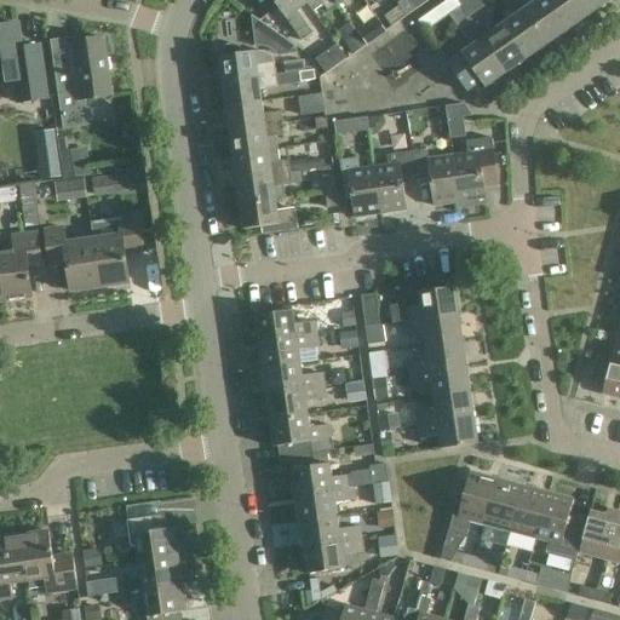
[(297,11),(308,4),(304,0),(273,0),(280,10),(302,40),(313,33),(297,11)]
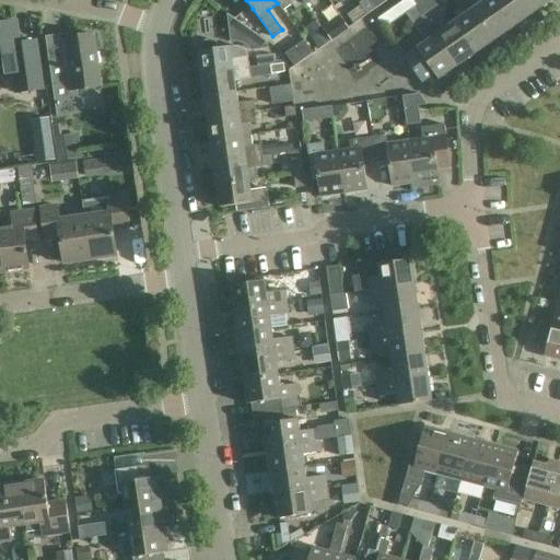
[(296,11),(305,4),(302,0),(275,0),(278,3),(283,11),(292,4),(296,11)]
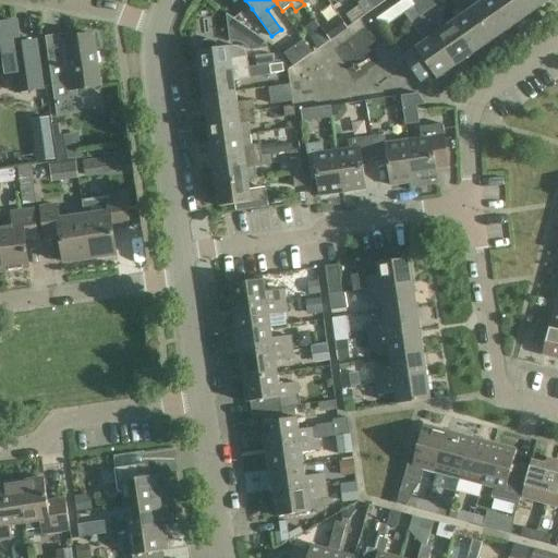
[(362,0),(359,2),(360,4),(366,14),(374,9),(367,0),(362,0)]
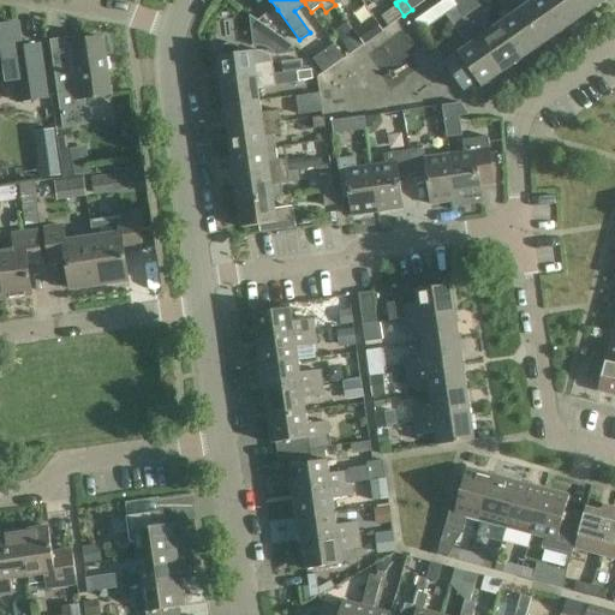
[(422,30),(458,6),(453,0),(445,0),(416,21),(422,30)]
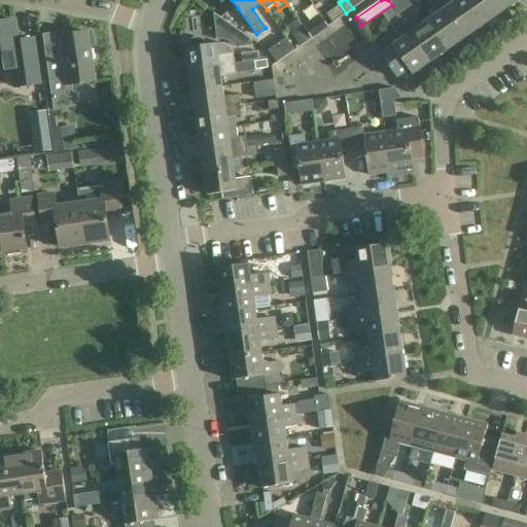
[(467,37),(486,24),(468,0),(457,0),(451,4),(448,0),(446,0),(444,2),(467,37)]
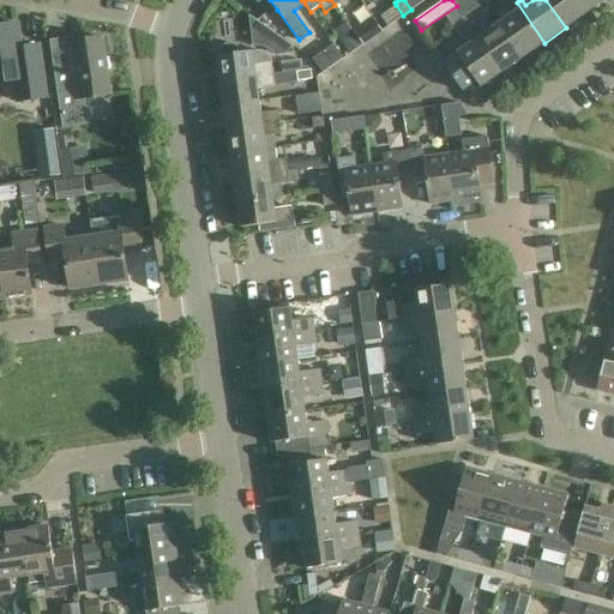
[(546,0),(566,28),(587,13),(577,0),(546,0)]
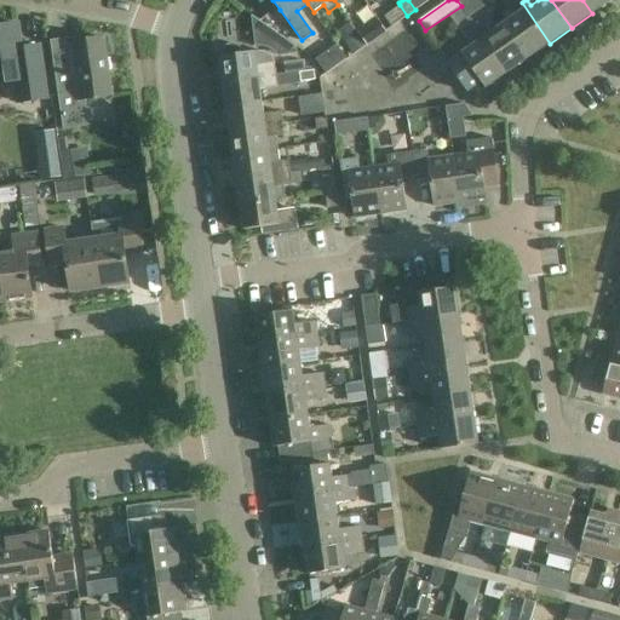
[(583,0),(592,13),(612,0),(583,0)]
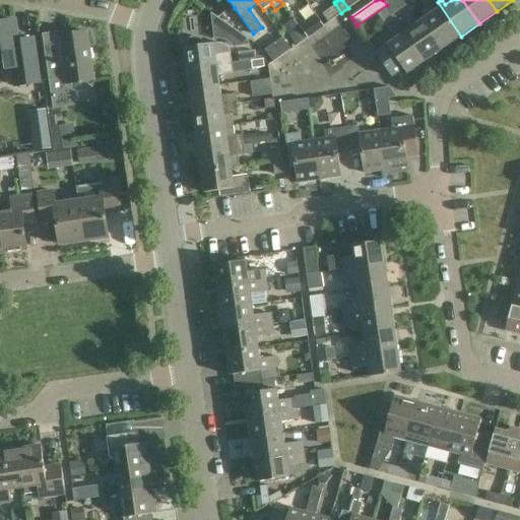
[(444,49),(461,37),(438,2),(436,3),(440,8),(424,19),(444,49)]
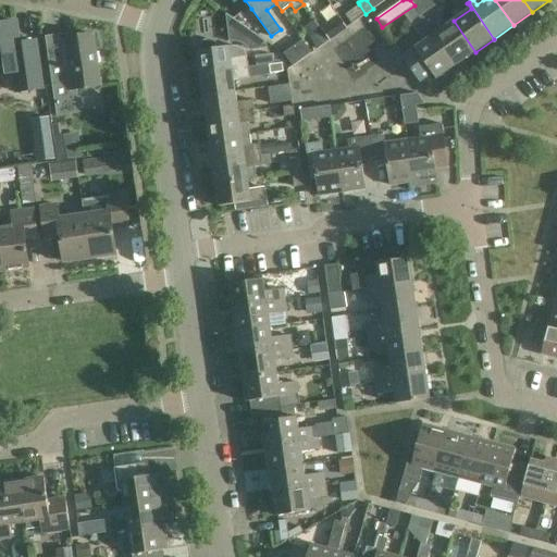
[(366,14),(359,4),(346,14),(353,24),(366,14)]
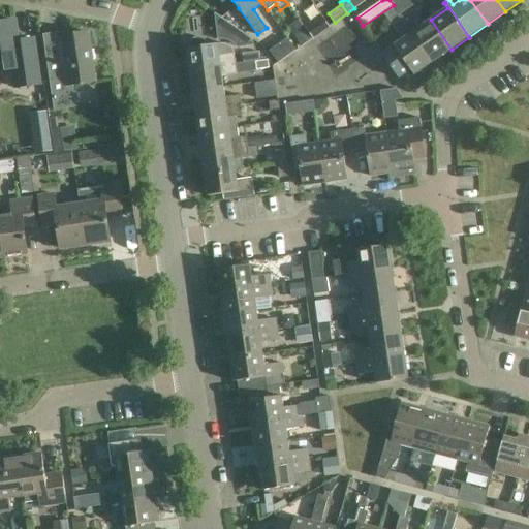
[(313,19),(307,24),(316,36),(330,27),(320,14),(313,19)]
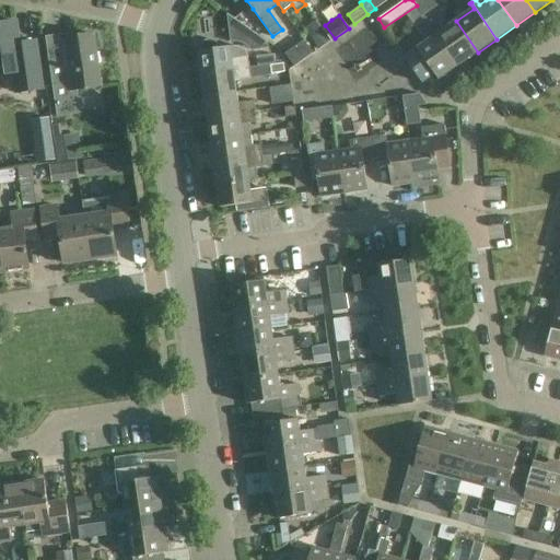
[(436,35),(458,66),(478,53),(456,21),(436,35)]
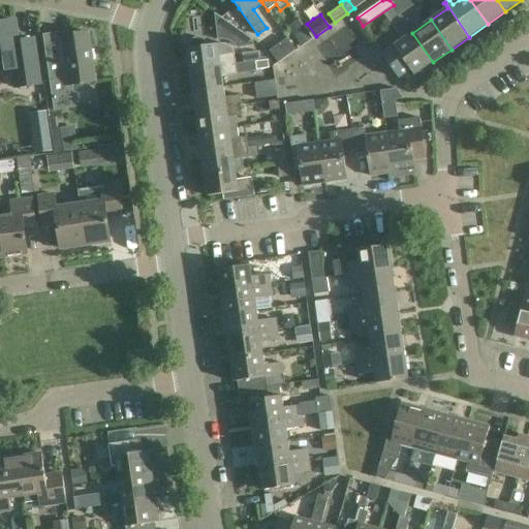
[(40,85),(38,72),(35,53),(21,55),(16,21),(0,23),(0,70),(12,69),(16,88),(40,85)]
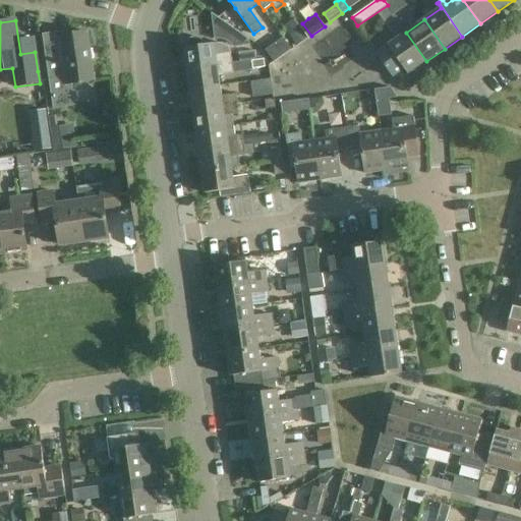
[(297,46),(308,38),(301,29),(291,37),(297,46)]
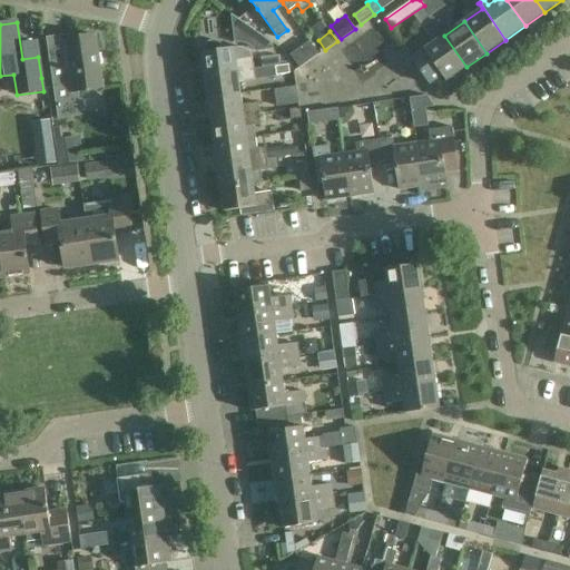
[(58,119),(82,116),(79,91),(102,88),(99,65),(102,64),(101,53),(98,55),(96,36),(66,39),(69,59),(50,62),(58,119)]
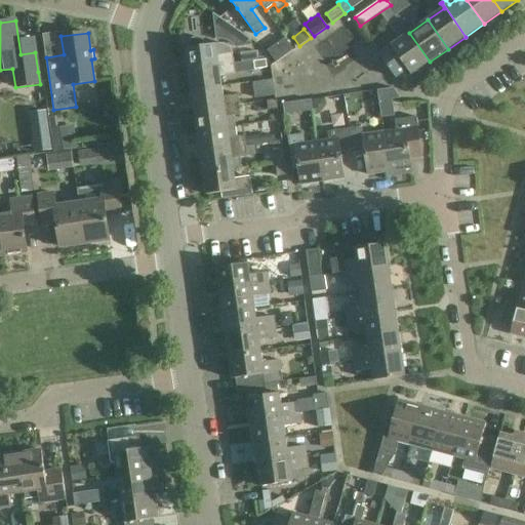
[(392,45),(379,53),(395,77),(407,69),(411,75),(430,62),(409,33),(403,37),(391,45),(392,45)]
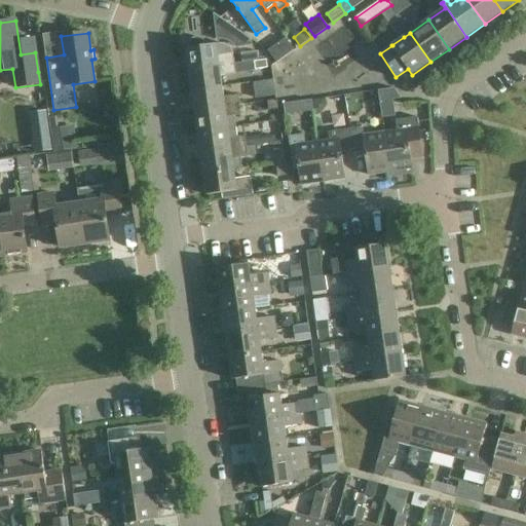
[(186,48),(189,70),(234,64),(233,52),(232,50),(229,46),(227,45),(223,44),(216,44),(204,46),(204,43),(203,40),(201,39),(198,37),(196,37),(193,38),(191,40),(190,42),(189,45),(190,48),(186,48)]
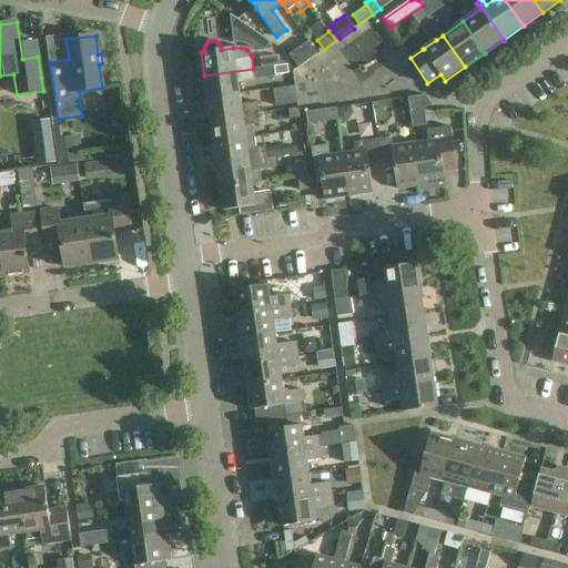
[(298,68),(310,61),(303,51),(292,59),(298,68)]
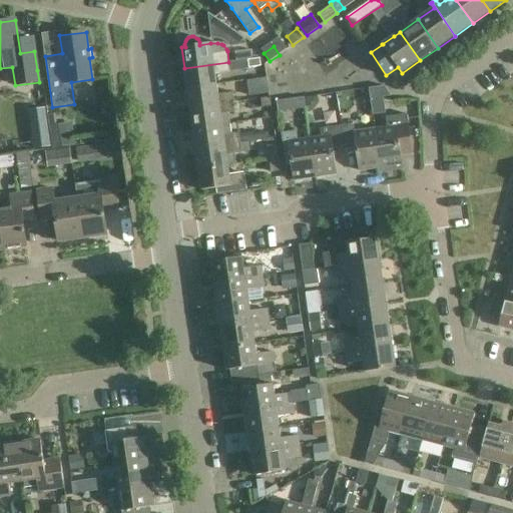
[(251,50),(239,52),(234,52),(235,60),(240,59),(252,58),(251,50)]
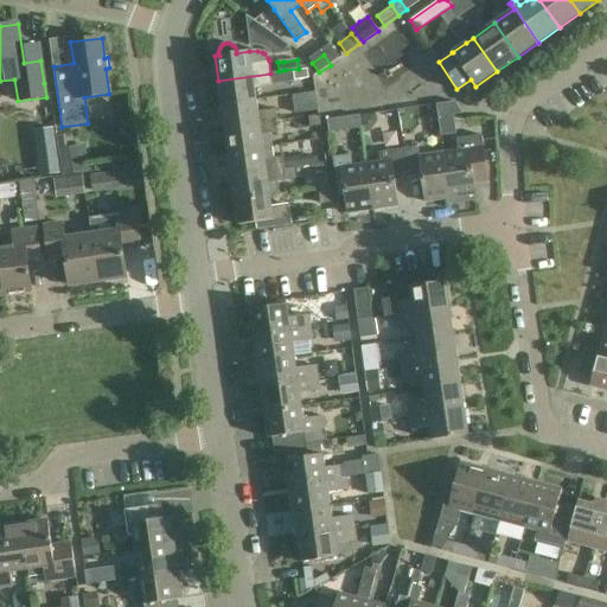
[(295,82),(310,80),(308,69),(293,71),(295,82)]
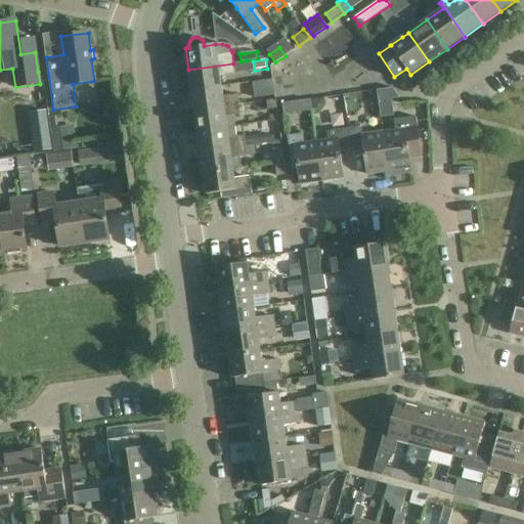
[(235,73),(233,63),(188,70),(191,90),(221,86),(219,76),(235,73)]
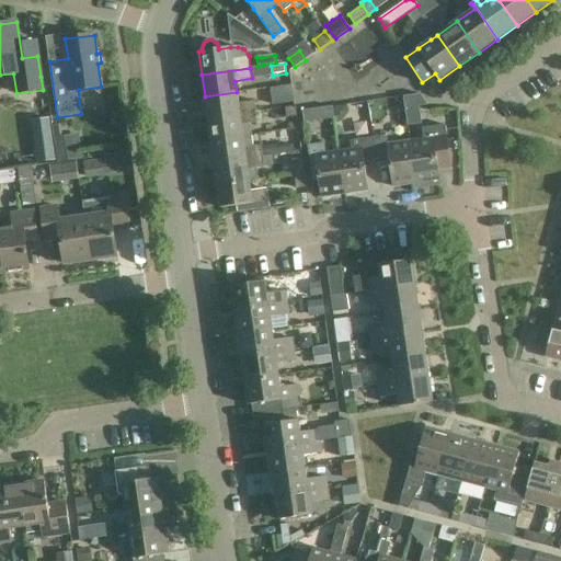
[(288,88),(276,90),(278,103),(290,101),(288,88)]
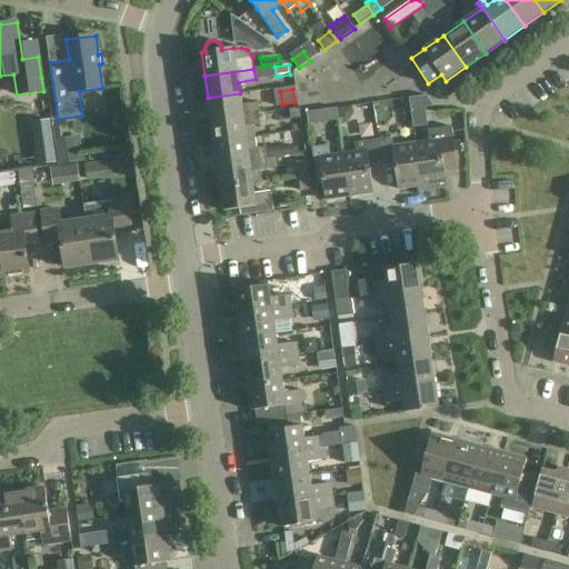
[(208,98),(211,120),(260,113),(258,102),(241,105),(240,93),(208,98)]
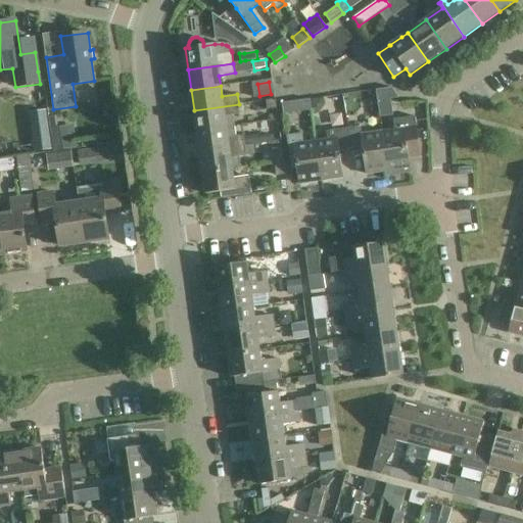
[(376,90),(377,97),(388,95),(387,88),(376,90)]
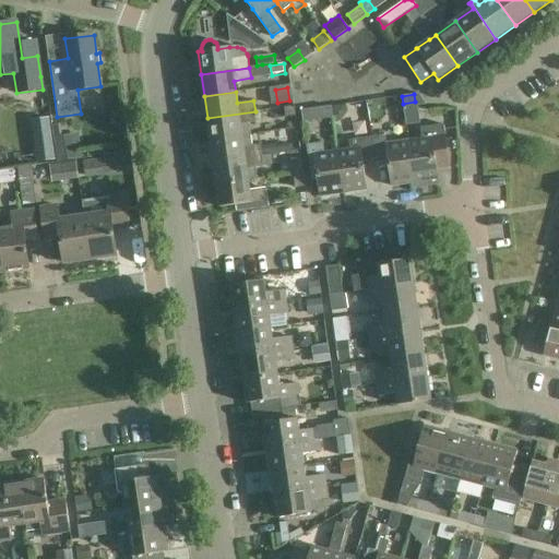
[(366,103),(353,105),(355,117),(367,115),(366,103)]
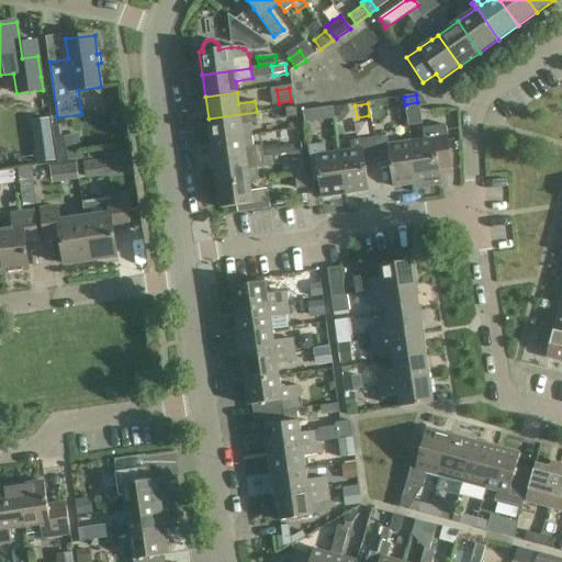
[(296,115),(295,107),(285,108),(288,117),(296,115)]
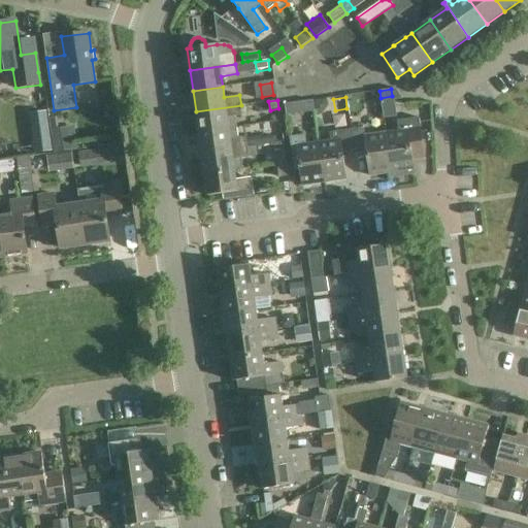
[(312,100),(301,102),(302,109),(314,107),(312,100)]
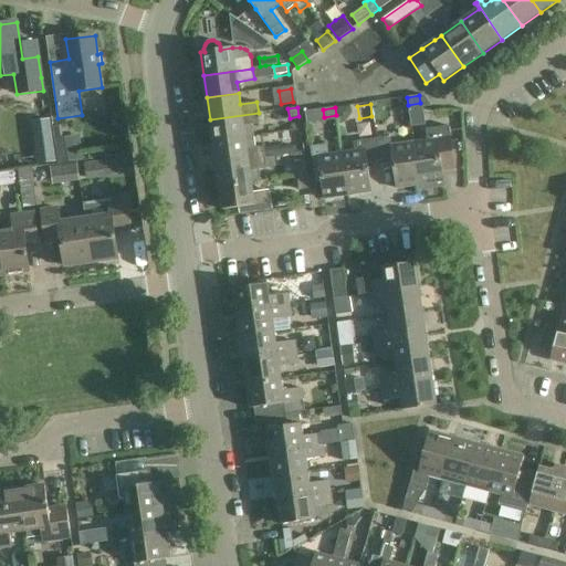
[(353,114),(350,107),(336,108),(338,124),(346,123),(353,114)]
